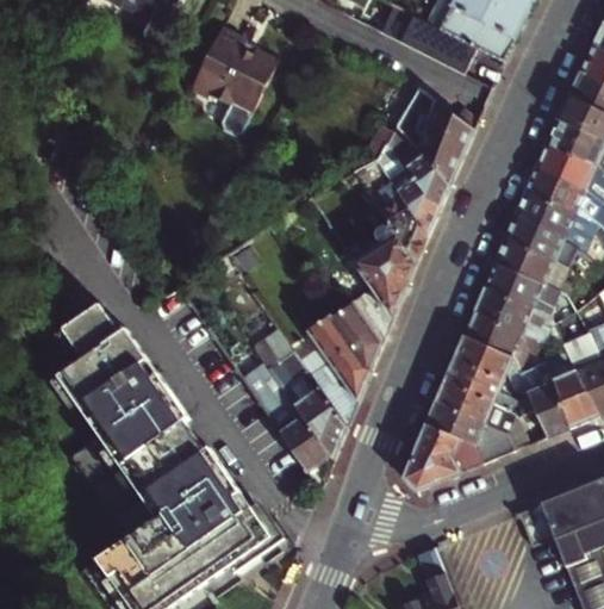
[(105,0),(129,11),(126,16),(119,31),(149,45),(166,10),(172,12),(178,0),(105,0)]
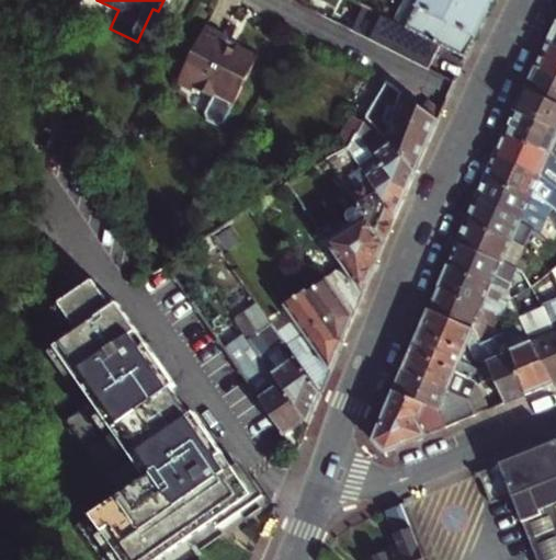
[(433,42),(463,56),(492,0),(401,0),(392,21),(433,42)]
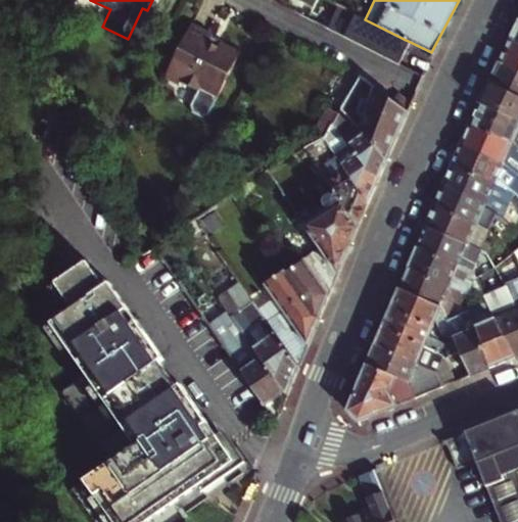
[(340,35),(393,60),(404,39),(365,19),(351,12),(340,35)]
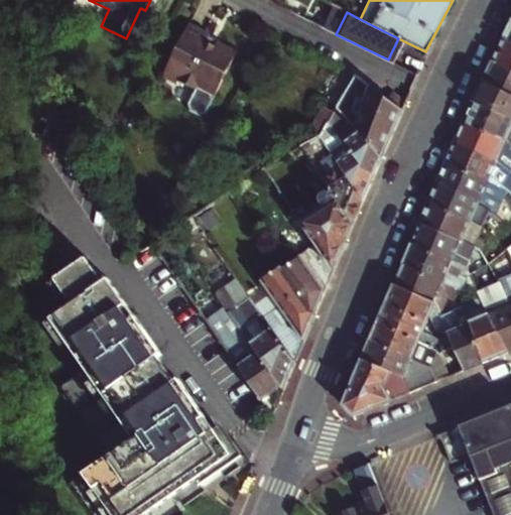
[(510,18),(502,36),(510,40),(510,18)]
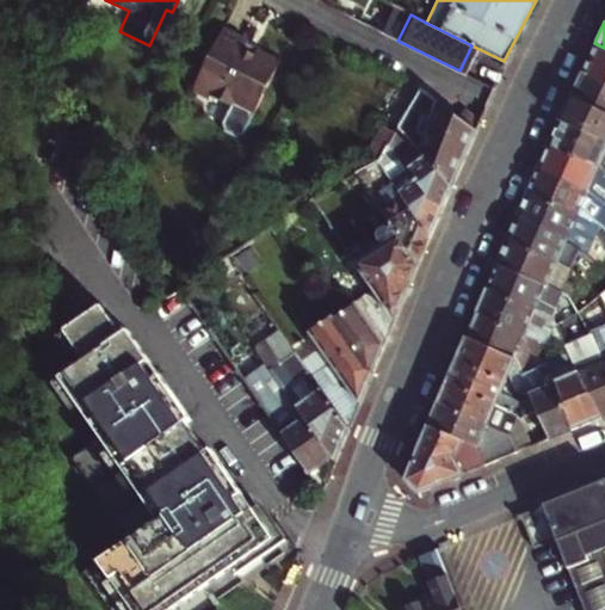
[(229,103),(248,112),(272,65),(248,53),(246,59),(236,53),(241,42),(216,30),(187,90),(226,109),(229,103)]
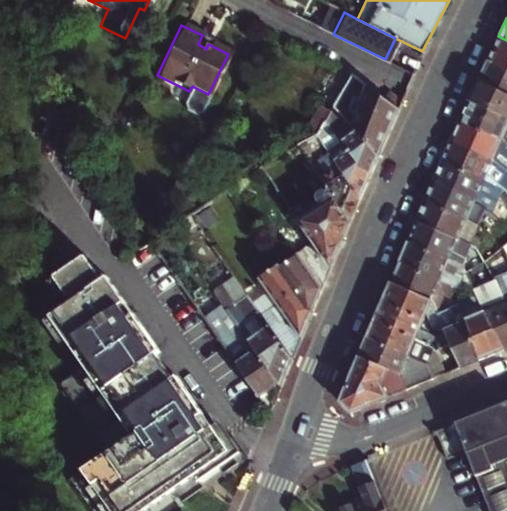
[(506,40),(498,36),(486,59),(506,69),(506,40)]
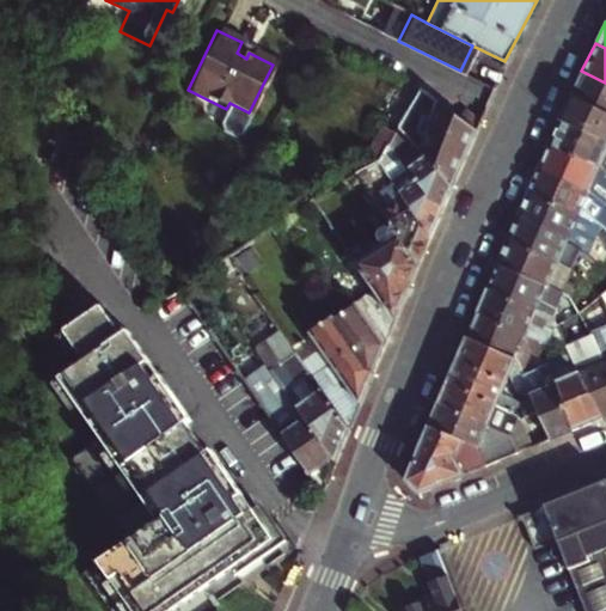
[(605,83),(581,71),(569,93),(605,111),(605,83)]
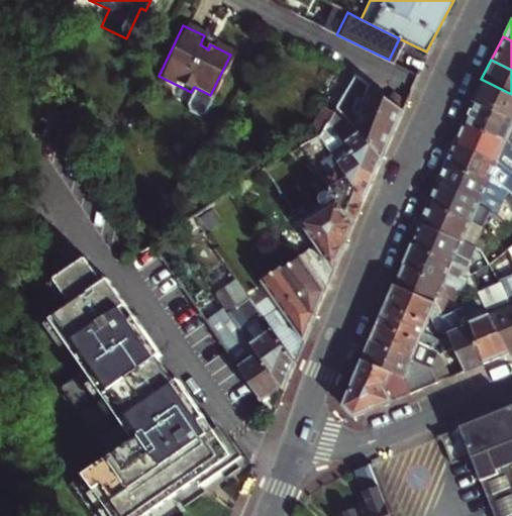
[(335,106),(380,157),(401,109),(354,75),(335,106)]
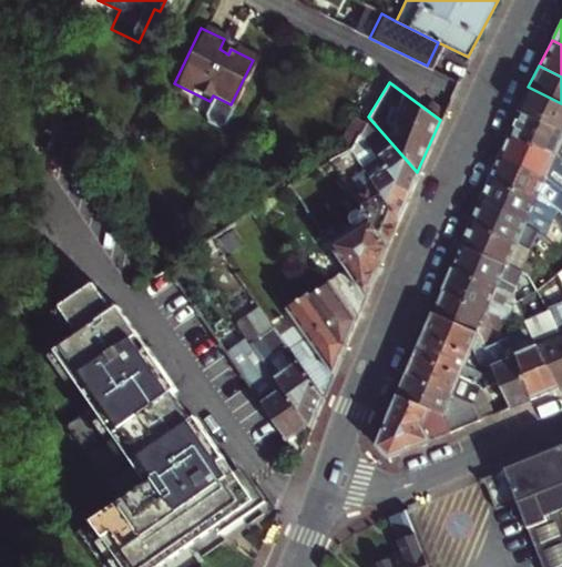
[(561,103),(528,87),(517,109),(561,128),(561,103)]
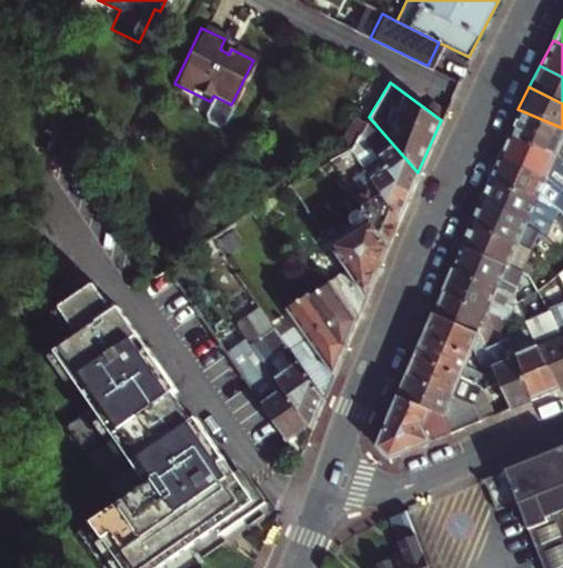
[(506,133),(553,156),(562,135),(562,128),(518,109),(516,111),(506,133)]
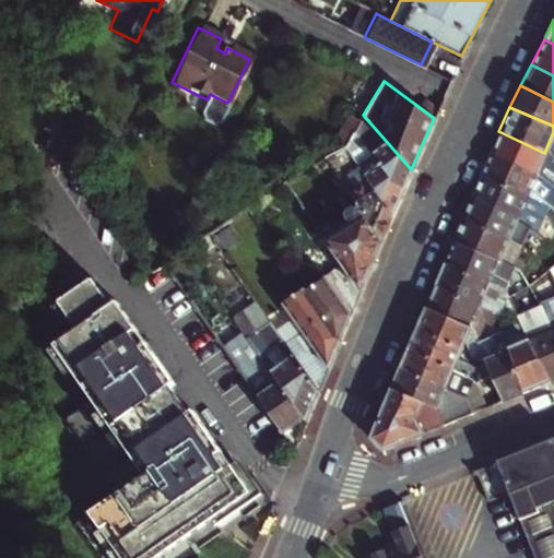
[(402,190),(411,169),(363,115),(355,130),(360,137),(364,142),(372,153),(402,190)]
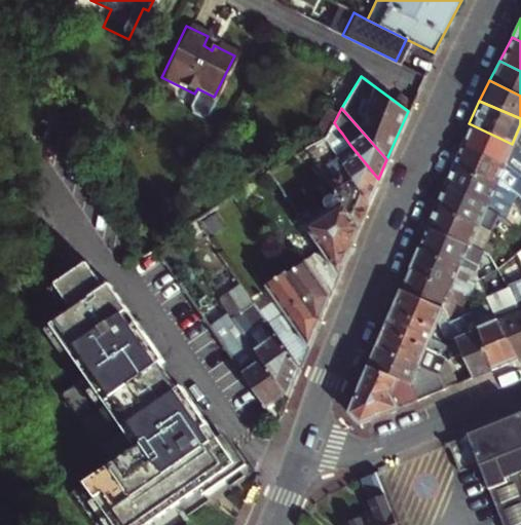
[(460,142),(504,162),(512,144),(469,123),(460,142)]
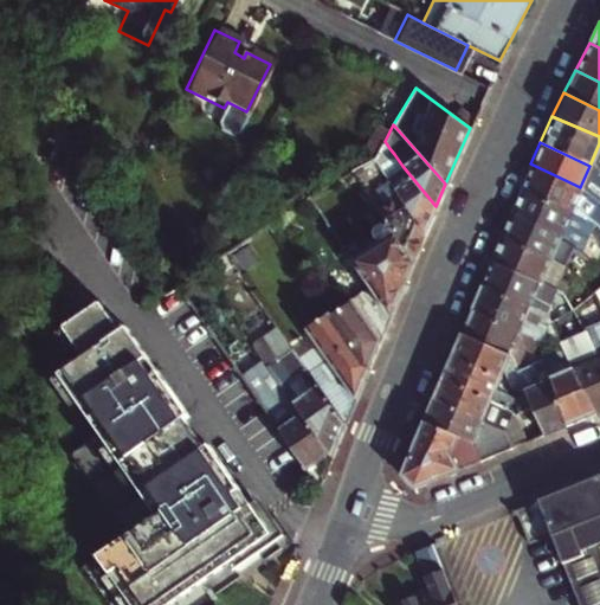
[(374,161),(378,167),(394,154),(389,148),(384,153),(380,148),(374,161)]
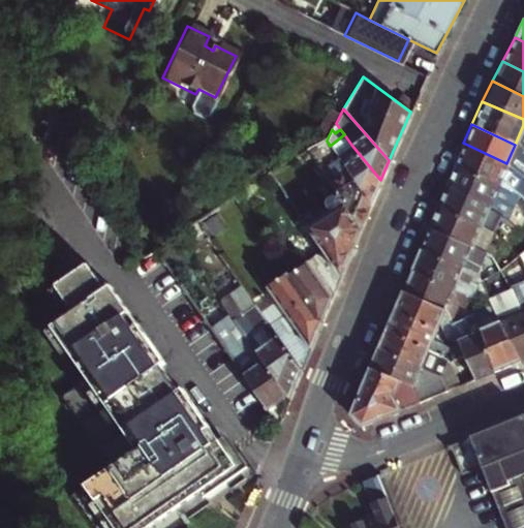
[(328,254),(340,273),(370,204),(337,156),(330,146),(327,141),(325,138),(309,149),(345,200),(308,227),(328,254)]
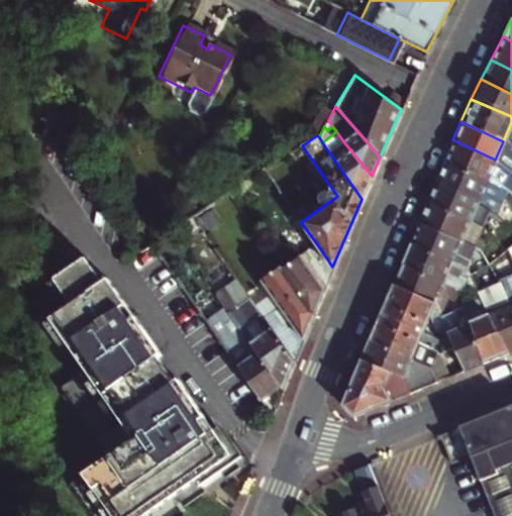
[(443,161),(500,189),(504,193),(511,184),(511,177),(495,160),(452,139),(443,161)]
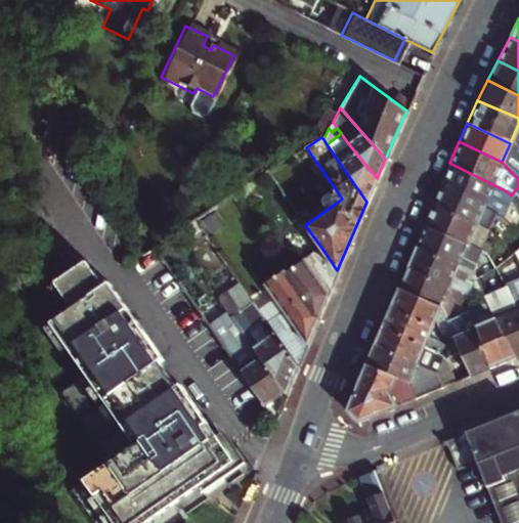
[(366,202),(377,178),(348,143),(334,155),(366,202)]
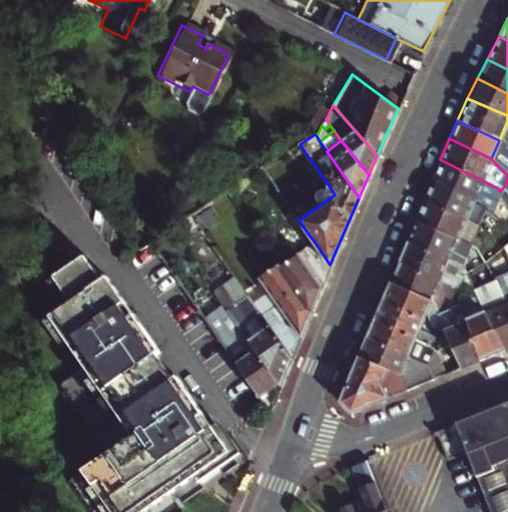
[(430,181),(471,199),(482,209),(488,216),(500,191),(496,187),(440,159),(430,181)]
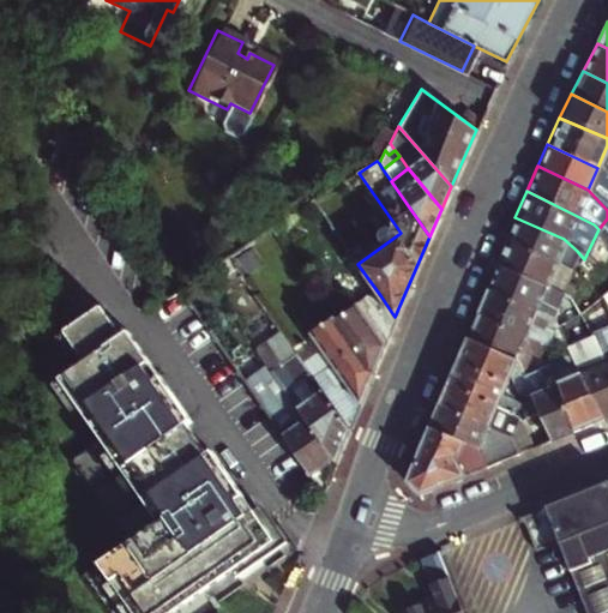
[(577,251),(564,239),(515,217),(505,240),(553,263),(565,274),(577,251)]
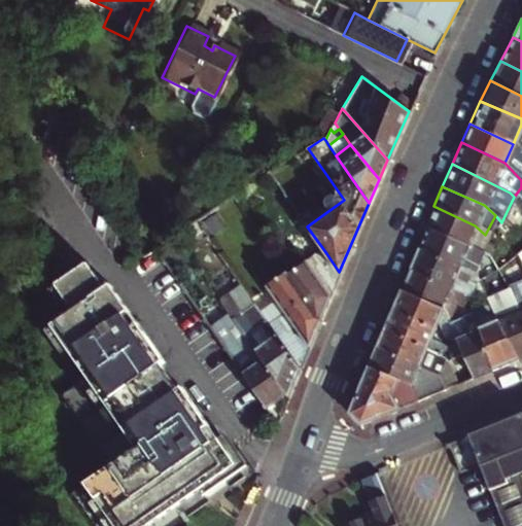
[(485,235),(475,225),(433,206),(424,228),(478,252),(485,235)]
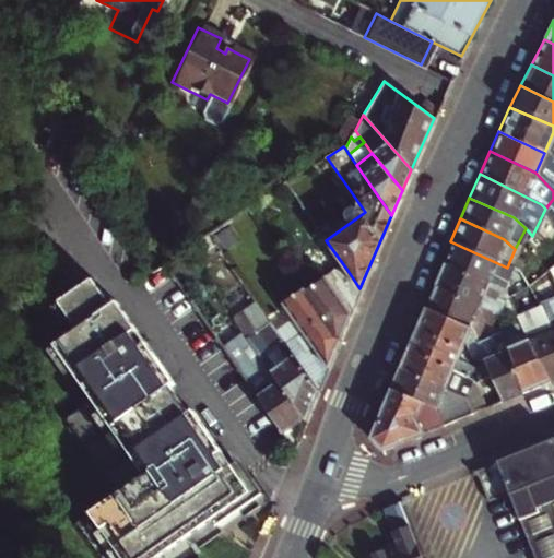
[(510,270),(507,268),(450,241),(440,266),(499,292),(510,270)]
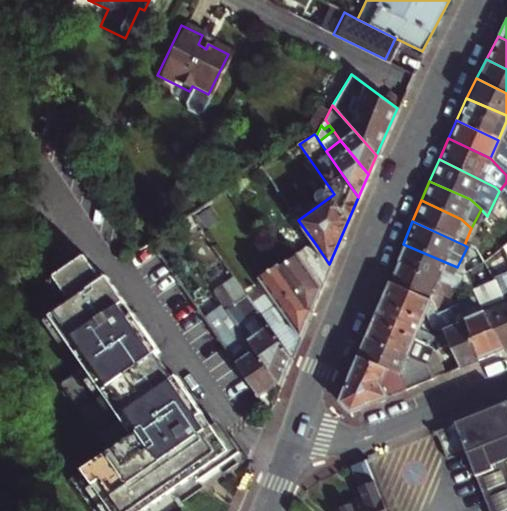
[(70,464),(102,510),(164,510),(188,495),(177,479),(199,465),(202,469),(234,447),(214,417),(210,420),(200,405),(203,402),(177,363),(173,365),(161,348),(165,346),(109,263),(103,267),(86,242),(56,263),(73,287),(52,302),(85,351),(60,369),(107,438),(70,464)]
